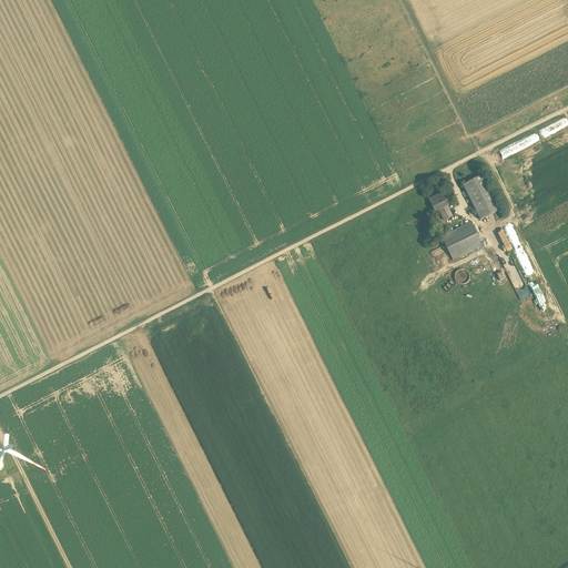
[(483,175),(463,185),(480,221),(500,210),(483,175)]
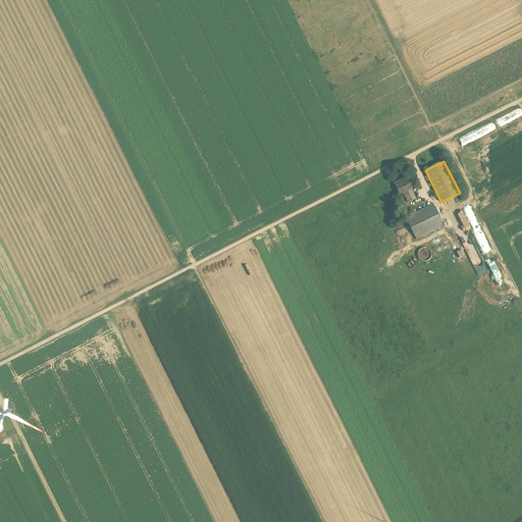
[(322,173),(331,189),(340,184),(330,169),(322,173)]
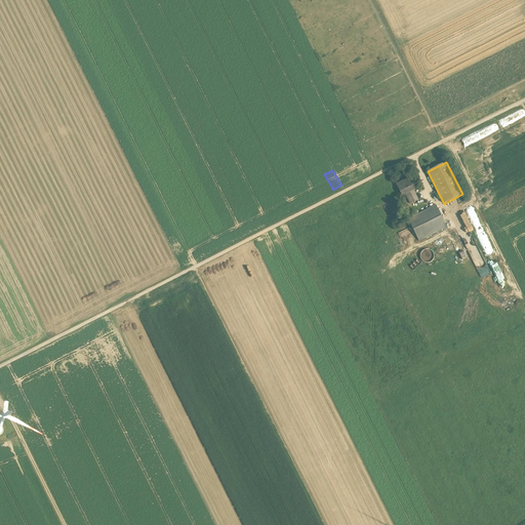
[(408,178),(397,185),(402,196),(406,194),(413,191),(413,190),(410,184),(411,184),(408,178)]
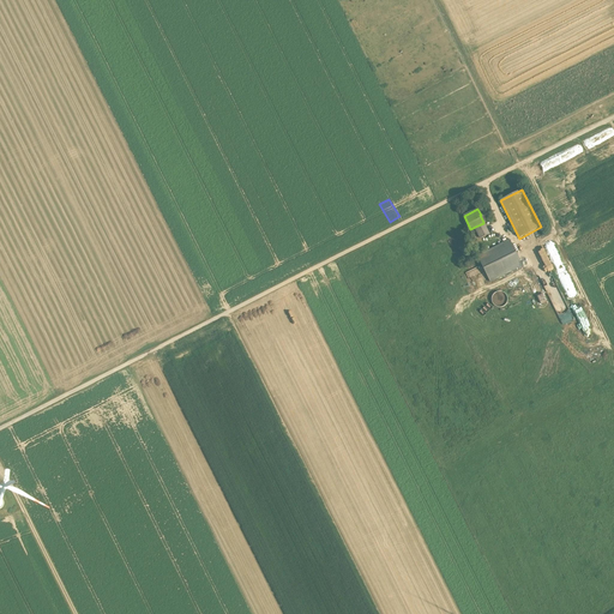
[(483,223),(475,227),(480,239),(489,234),(483,223)]
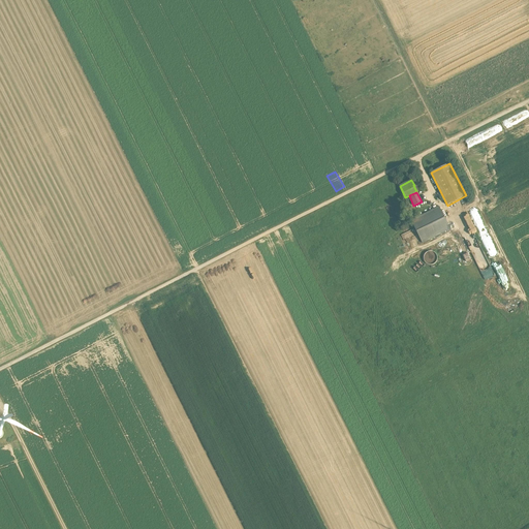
[(439,207),(411,221),(423,243),(450,228),(439,207)]
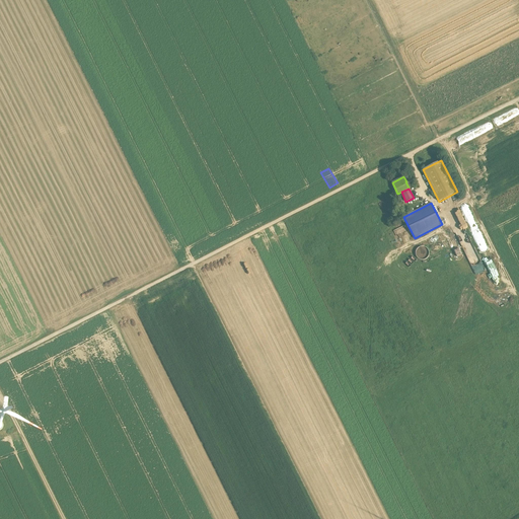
[(452,249),(458,247),(453,228),(446,230),(452,249)]
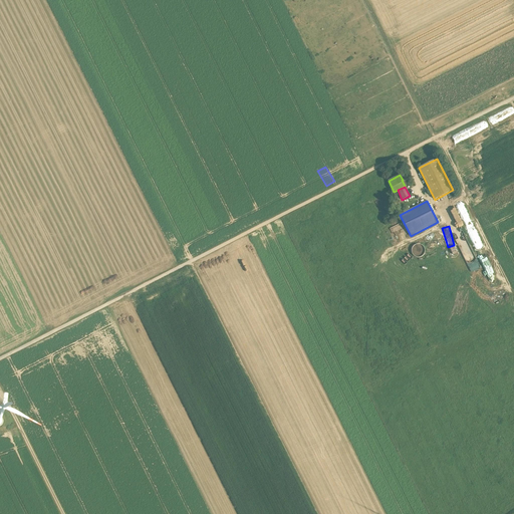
[(466,237),(458,241),(459,245),(464,243),(465,245),(466,245),(468,250),(471,248),(466,237)]
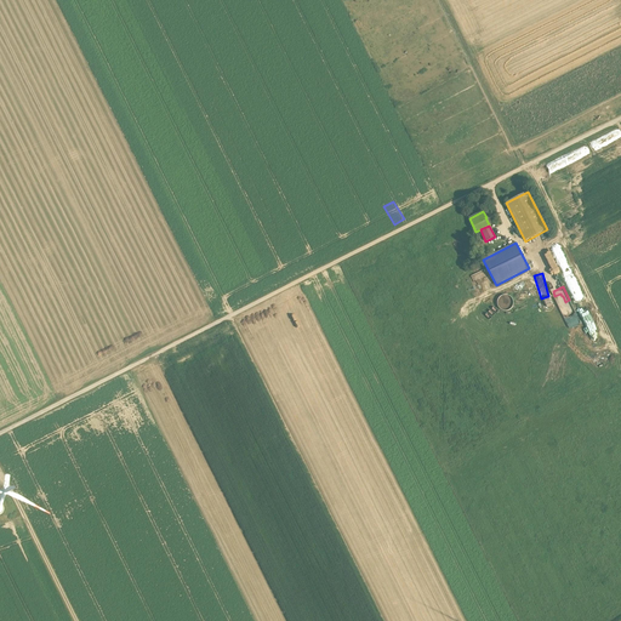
[(512,307),(512,305),(512,301),(510,298),(507,296),(503,296),(501,297),(499,298),(496,301),(496,305),(496,307),(499,309),(501,312),(505,312),(507,312),(510,309),(512,307)]
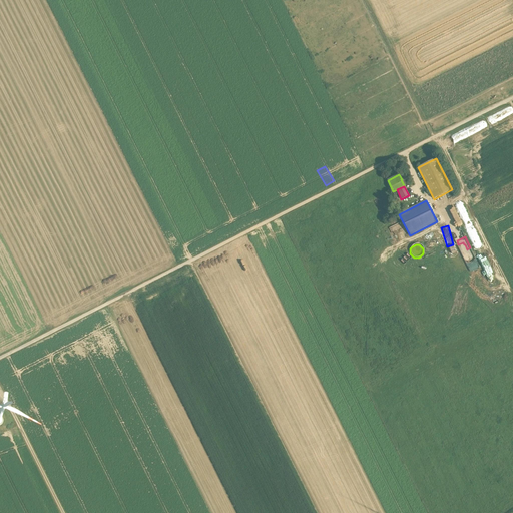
[(478,257),(481,264),(488,261),(485,253),(478,257)]
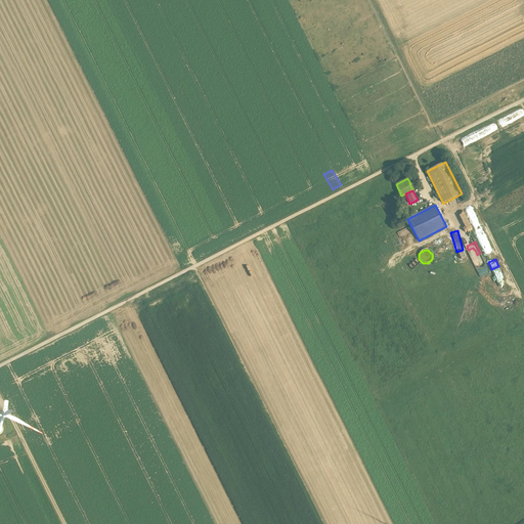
[(506,276),(500,279),(510,295),(515,292),(506,276)]
